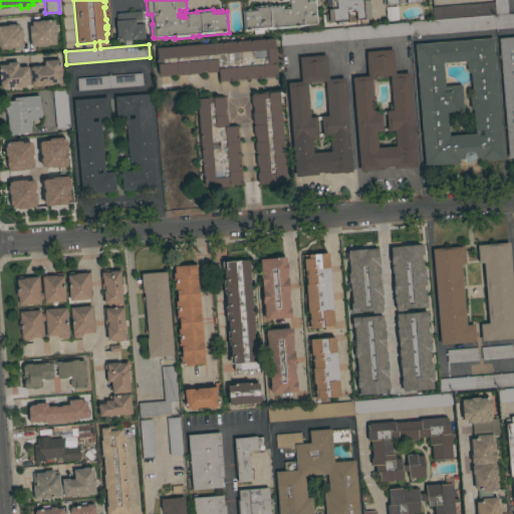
[(315,0),(315,3),(317,25),(273,29),(273,30),(243,32),(241,10),(254,9),(254,6),(271,5),(271,6),(282,5),(283,9),(286,9),(285,8),(289,8),(289,4),(287,4),(287,1),(280,2),(279,0),(315,0)]
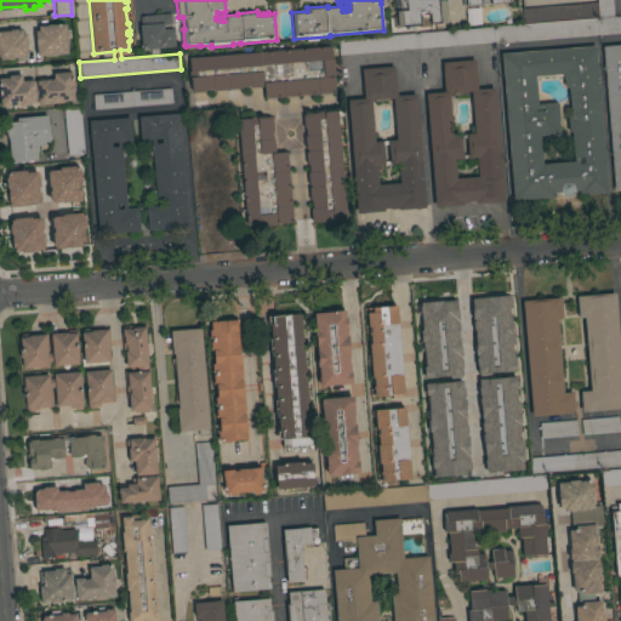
[(445,0),(448,23),(431,26),(429,18),(421,20),(421,26),(397,28),(396,6),(394,6),(393,0),(445,0)]
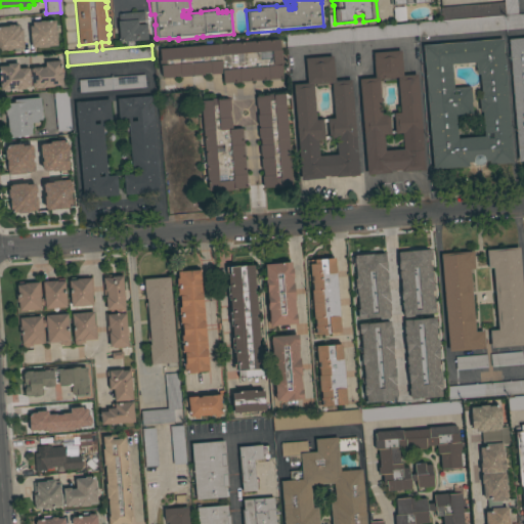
[(418,23),(442,20),(441,7),(504,2),(503,0),(516,0),(518,14),(523,13),(523,27),(419,37),(418,23)]
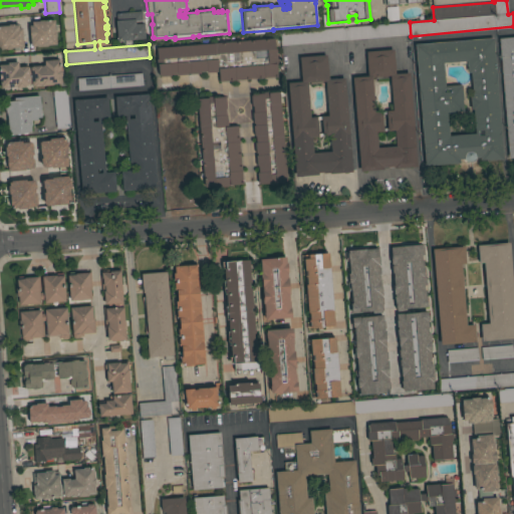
[(141,11),(142,24),(144,24),(145,39),(137,40),(137,44),(123,45),(123,41),(116,41),(115,21),(116,21),(115,14),(141,11)]
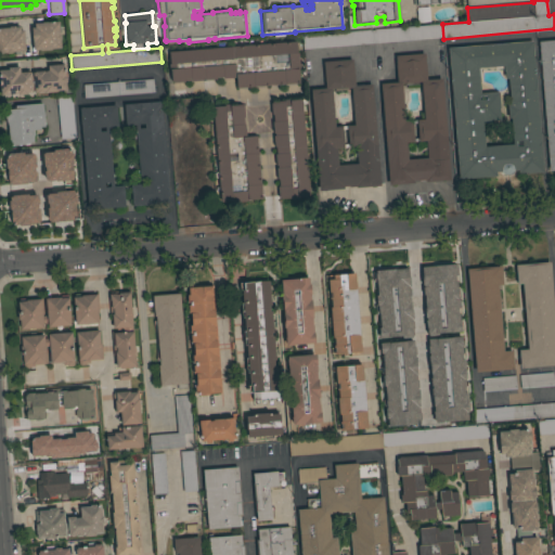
[(59,22),(60,35),(61,40),(60,40),(61,49),(50,49),(51,50),(44,51),(44,50),(33,51),(31,28),(34,28),(34,24),(59,22)]
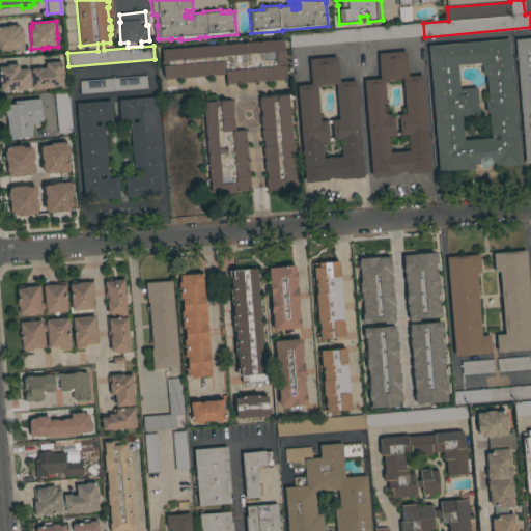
[(289,48),(288,35),(291,35),(291,33),(422,23),(423,36),(289,48)]
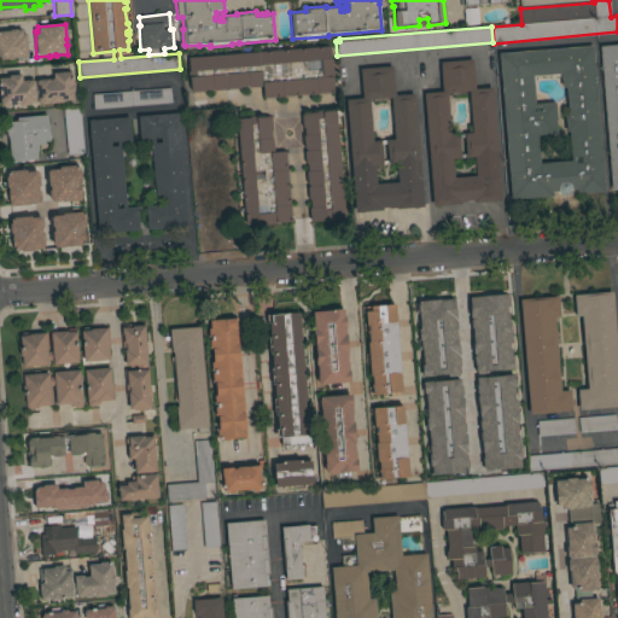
[(28,57),(13,58),(12,59),(6,60),(5,58),(0,58),(0,30),(10,30),(10,29),(16,29),(16,30),(22,30),(22,34),(25,34),(28,57)]
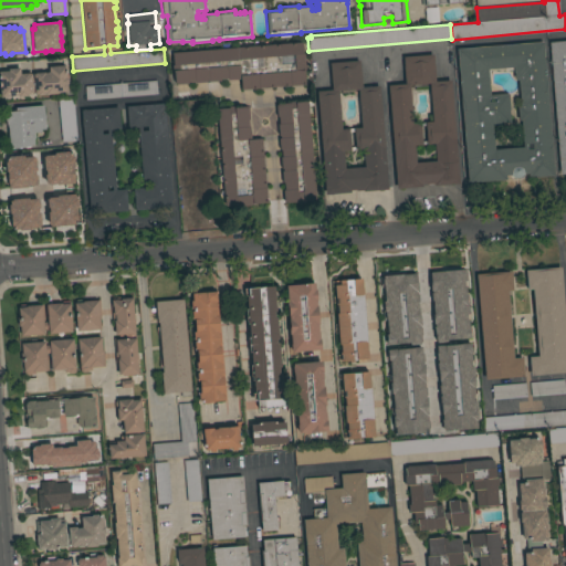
[(548,43),(565,41),(565,174),(559,175),(548,43)]
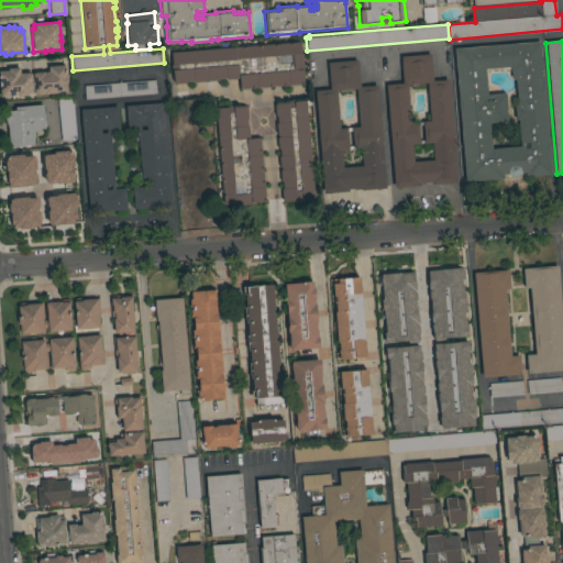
[(503,175),(503,178),(465,181),(454,50),(540,42),(551,175),(526,177),(526,173),(520,173),(518,176),(516,177),(514,177),(510,177),(509,176),(507,174),(503,175)]
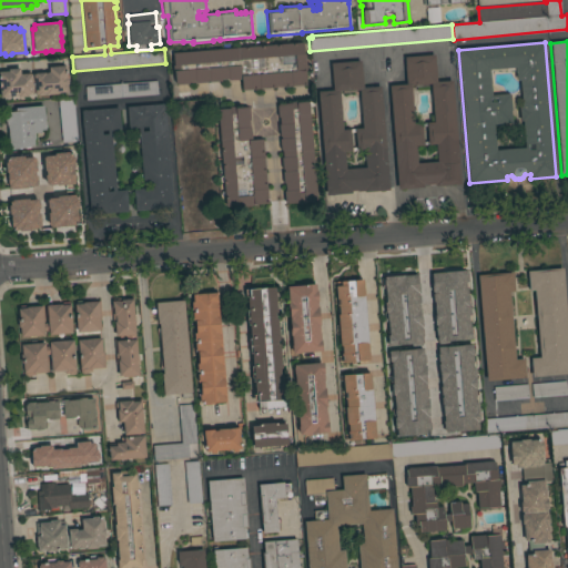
[(303,43),(304,54),(305,54),(306,72),(305,72),(306,84),(242,90),(241,79),(227,80),(227,79),(221,80),(221,81),(210,82),(209,81),(206,81),(208,82),(195,83),(195,82),(188,83),(189,84),(175,85),(174,71),(172,71),(172,66),(173,66),(172,53),(303,43)]
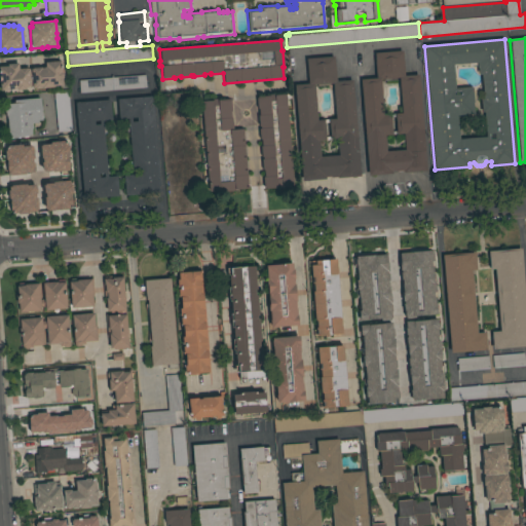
[(360,79),(376,78),(374,53),(402,50),(404,76),(418,75),(425,171),(403,173),(403,171),(391,172),(391,174),(368,175),(360,79)]
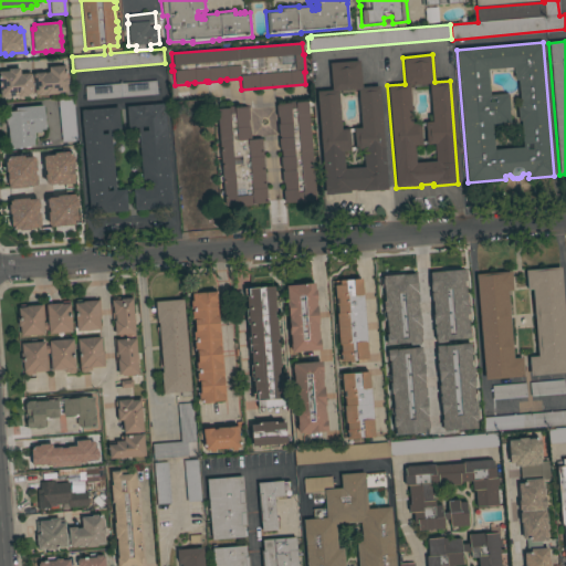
[(387,189),(363,191),(363,189),(349,190),(350,192),(325,195),(316,92),(332,91),(329,63),(359,61),(362,87),(379,86),(387,189)]
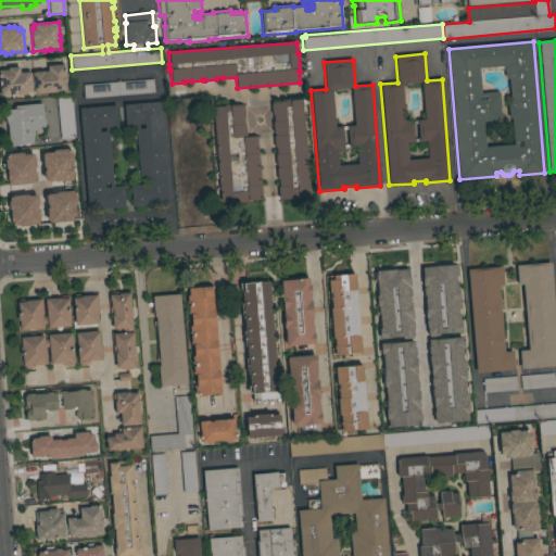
[(33,73),(47,72),(46,66),(64,65),(65,77),(66,77),(66,83),(65,84),(66,90),(57,91),(57,92),(37,93),(36,92),(34,92),(33,73)]
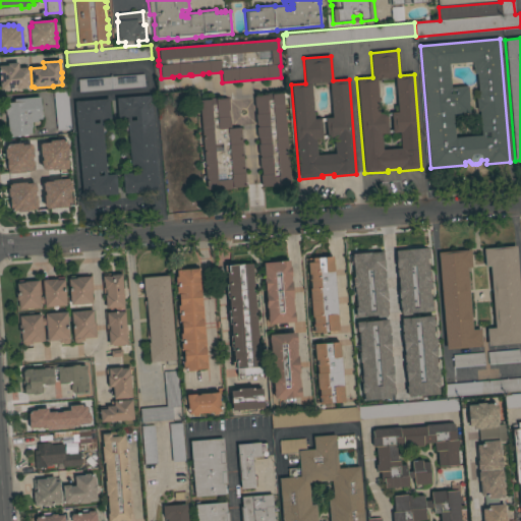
[(31,88),(25,88),(25,89),(16,90),(16,89),(0,90),(0,63),(8,63),(8,64),(17,63),(18,69),(29,68),(31,88)]
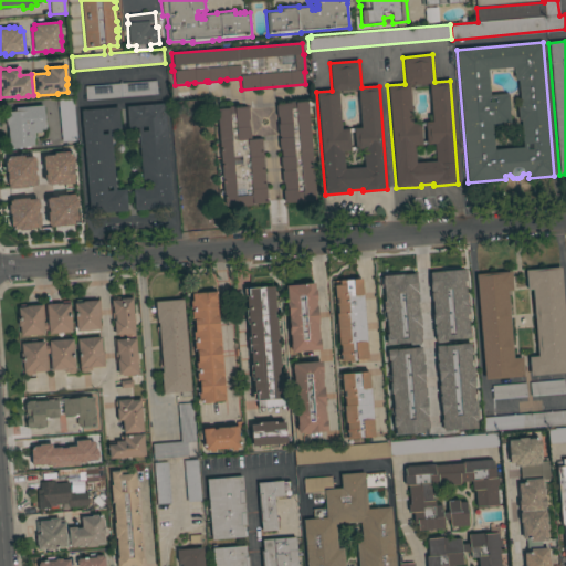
[(156,81),(157,94),(85,100),(84,86),(156,81)]
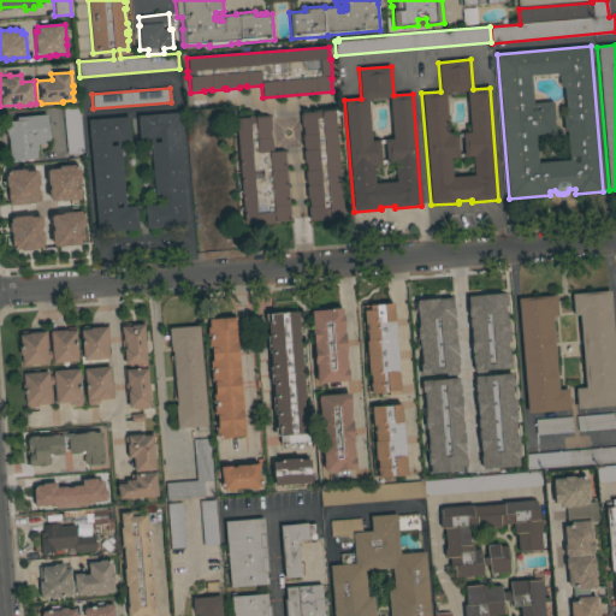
[(63,111),(64,110),(64,107),(80,106),(83,153),(66,154),(63,111)]
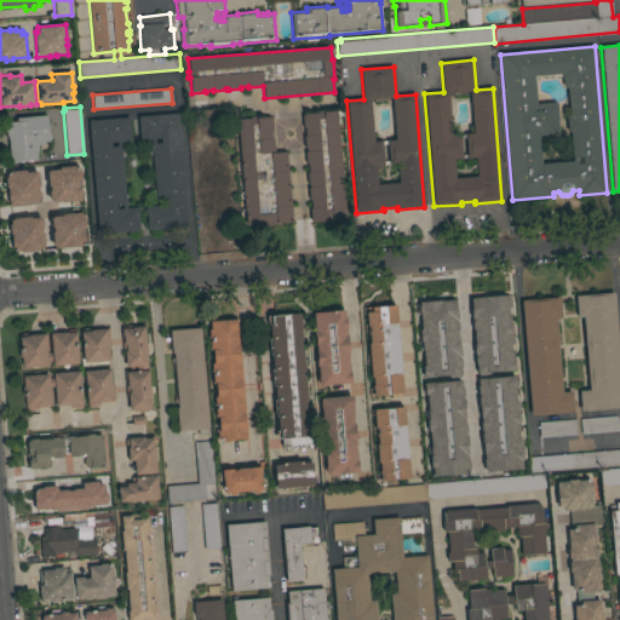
[(345,220),(313,223),(311,222),(310,222),(309,208),(311,208),(310,200),(309,200),(308,188),(310,188),(310,185),(308,185),(306,172),(308,172),(308,165),(305,165),(305,151),(306,151),(306,149),(305,149),(304,136),(305,136),(305,128),(303,128),(302,116),(304,115),(304,114),(337,112),(345,220)]
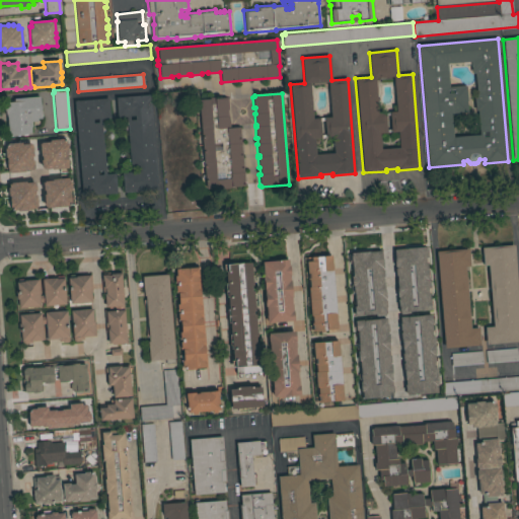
[(157,95),(173,94),(175,107),(158,109),(157,95)]
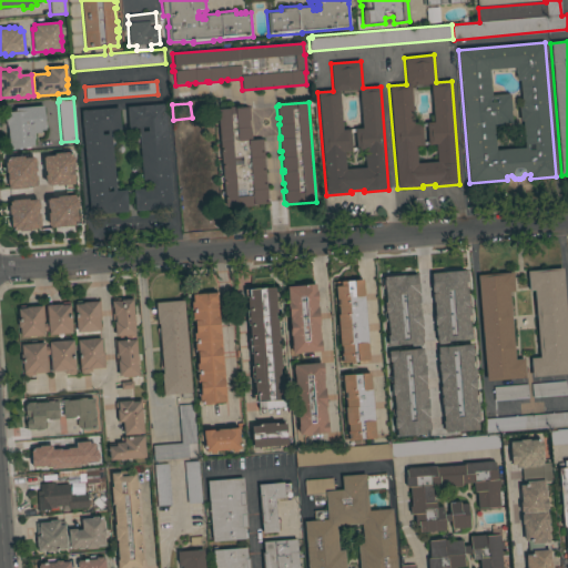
[(139,128),(128,129),(127,108),(164,104),(172,209),(135,211),(133,190),(143,189),(139,128)]
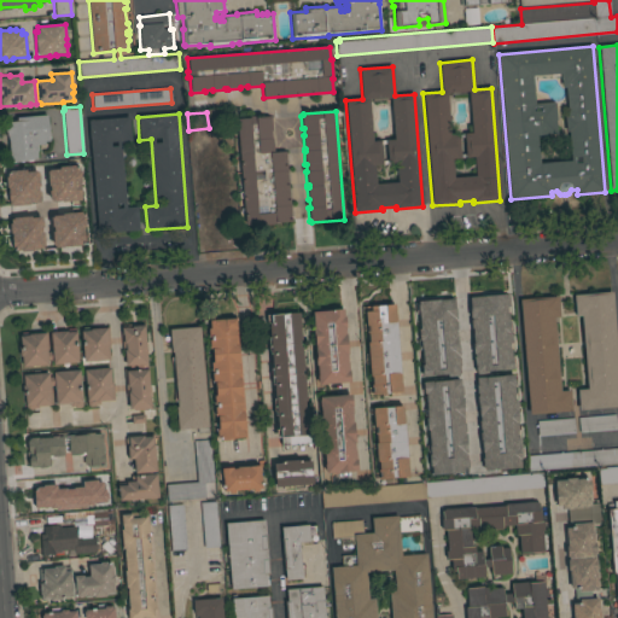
[(47,115),(48,141),(44,141),(45,145),(36,145),(38,151),(36,151),(38,159),(10,162),(7,136),(6,136),(5,123),(17,122),(16,118),(47,115)]
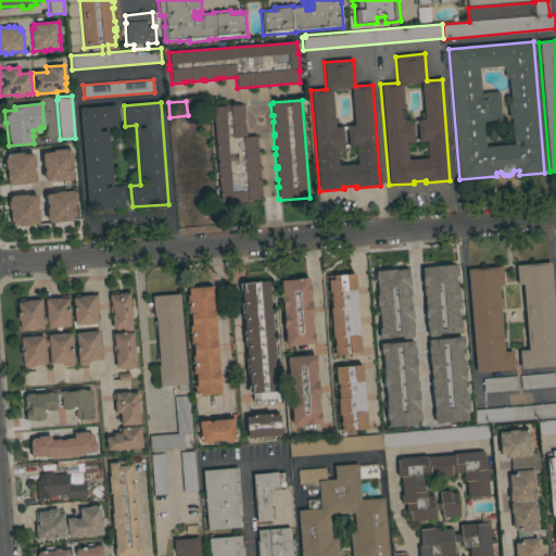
[(262,199),(220,202),(217,156),(212,156),(210,140),(215,140),(213,106),(242,104),(242,105),(243,105),(244,117),(243,117),(243,124),(245,124),(247,137),(256,136),(262,199)]
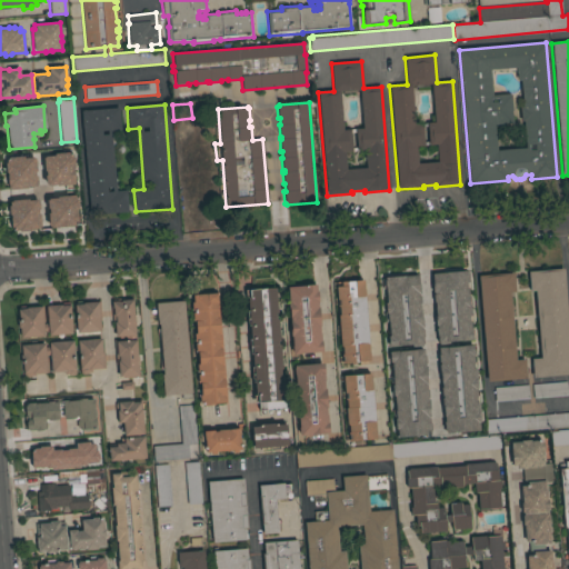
[(81,111),(119,108),(121,129),(111,130),(117,191),(126,191),(128,212),(90,216),(81,111)]
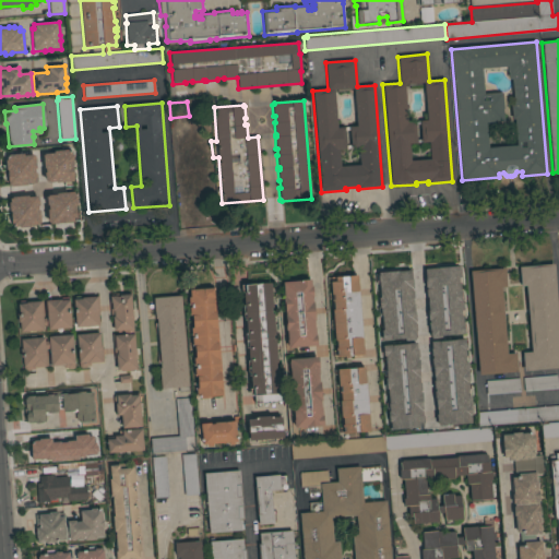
[(38,154),(39,186),(69,183),(67,153),(38,154)]
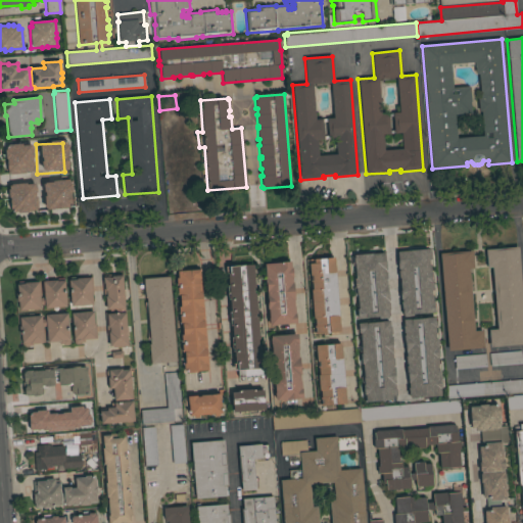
[(0,146),(1,175),(29,175),(29,146),(0,146)]
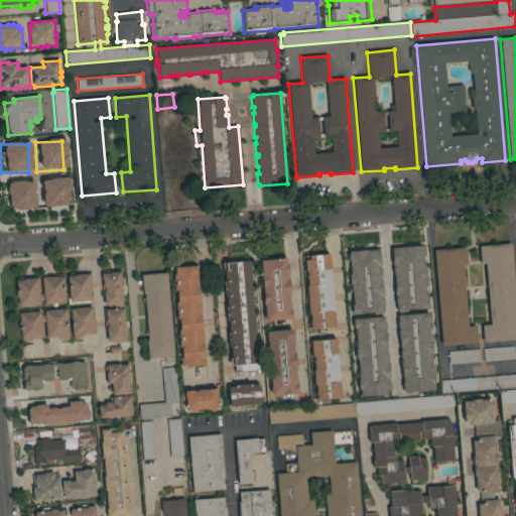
[(175,156),(175,154),(178,154),(178,155),(195,154),(196,166),(195,166),(195,169),(199,169),(199,180),(195,180),(195,184),(173,186),(172,167),(167,168),(166,164),(165,164),(164,158),(166,158),(166,156),(175,156)]
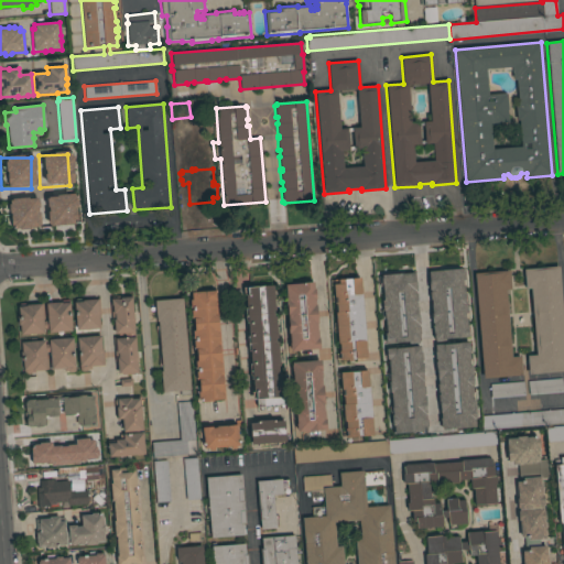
[(43,228),(72,227),(71,197),(42,198),(43,228)]
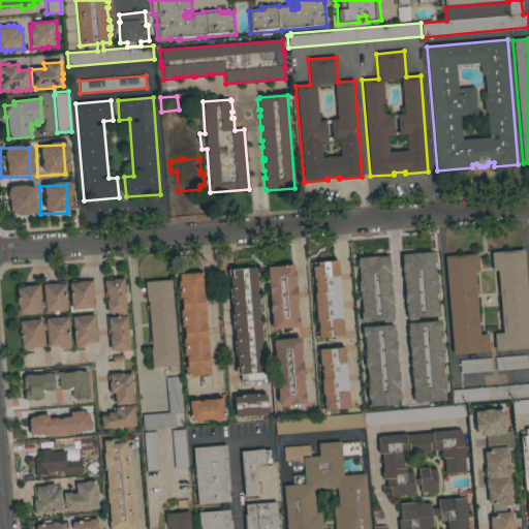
[(32,188),(3,188),(3,216),(32,217),(32,188)]
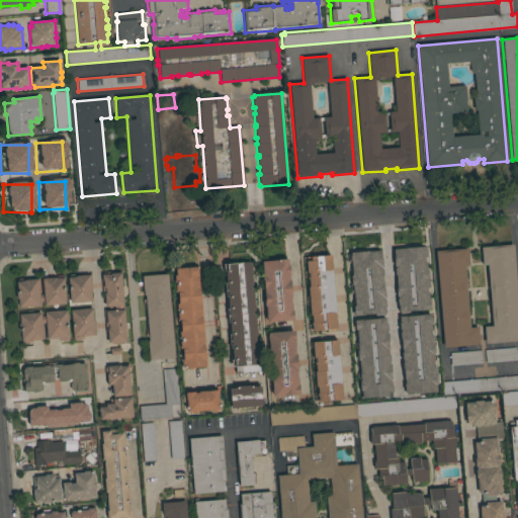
[(517,341),(485,344),(484,327),(492,326),(487,265),(482,265),(481,248),(513,245),(517,313),(517,341)]
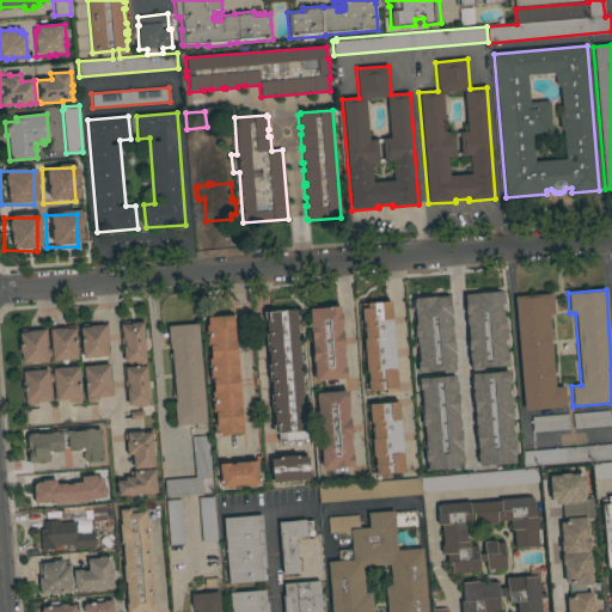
[(501,292),(507,366),(470,368),(464,295),(501,292)]
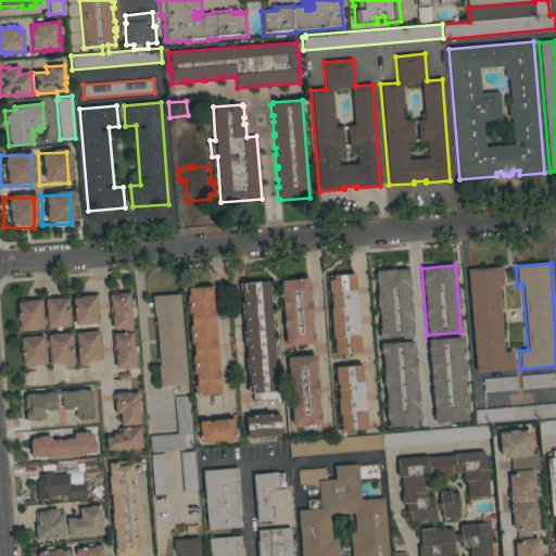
[(467,270),(502,267),(504,286),(498,286),(504,352),(512,351),(514,370),(476,374),(467,270)]
